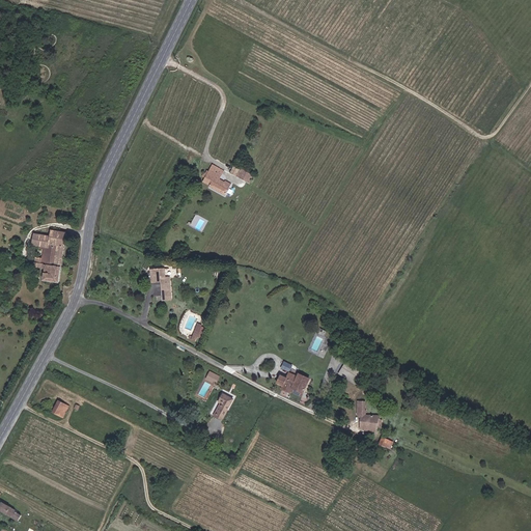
[(226,182),(225,182),(221,180),(224,171),(213,165),(208,174),(205,175),(204,177),(205,179),(203,184),(226,195),(232,185),(226,182)]
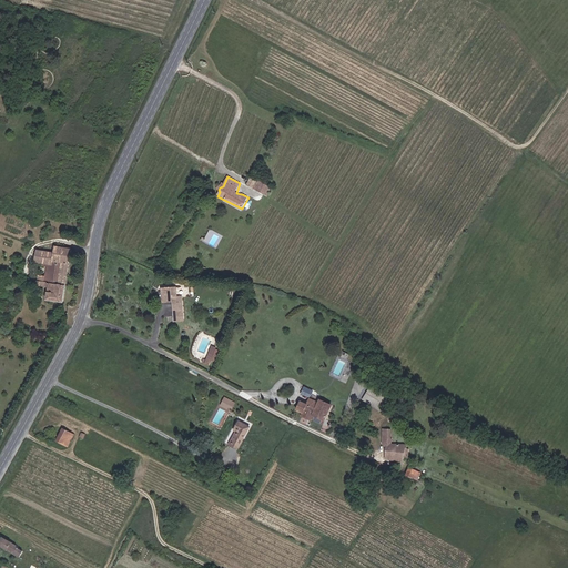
[(272,186),(263,183),(250,178),(247,185),(269,194),(272,186)]
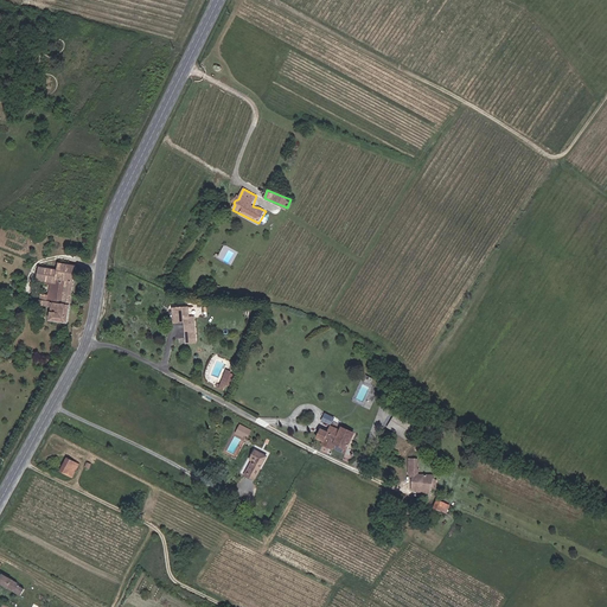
[(48,323),(68,325),(72,275),(66,274),(68,267),(57,264),(56,273),(38,269),(37,282),(44,282),(43,296),(40,295),(39,302),(38,301),(37,307),(49,310),(48,323)]
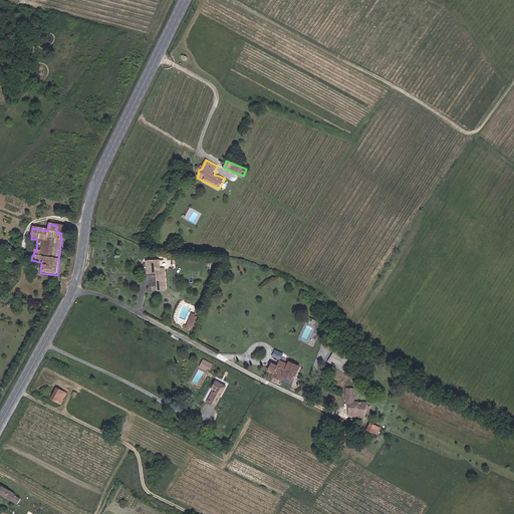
[(164,269),(160,269),(159,260),(148,260),(148,272),(155,272),(156,291),(165,290),(164,269)]
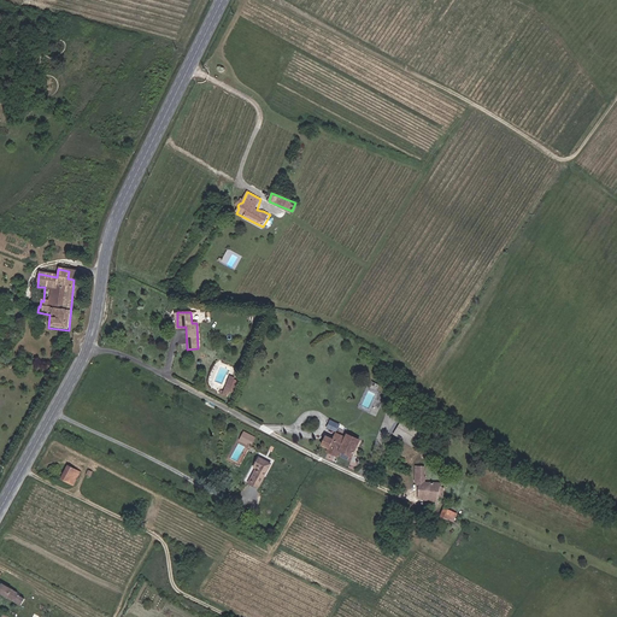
[(238,385),(235,383),(231,397),(227,395),(224,401),(231,404),(234,398),(238,399),(241,387),(238,386),(238,385)]
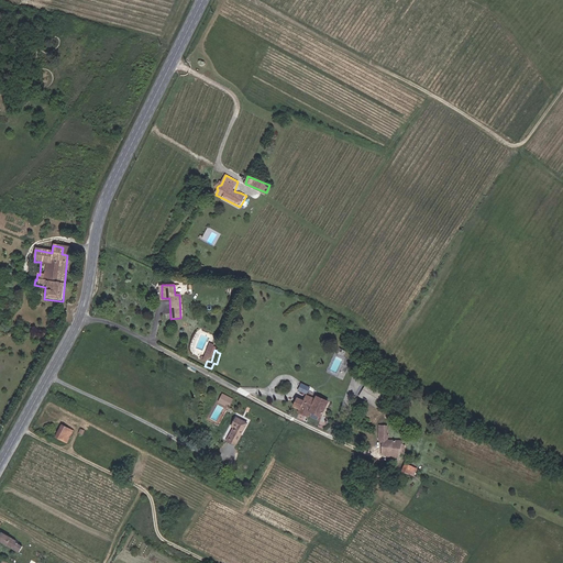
[(378,399),(383,390),(367,381),(362,390),(377,399),(378,399)]
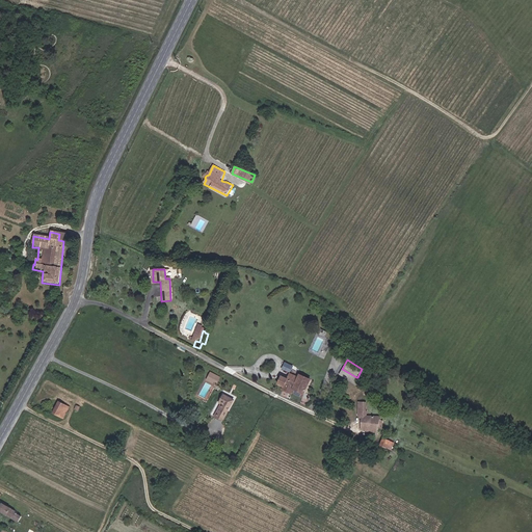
[(286,362),(283,369),(291,372),(294,365),(286,362)]
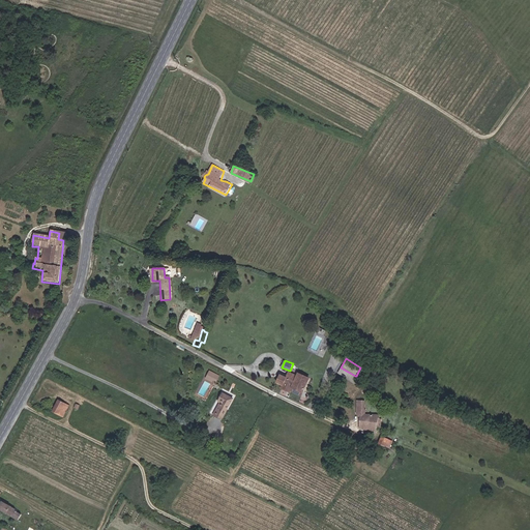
[(336,375),(352,382),(355,376),(341,367),(336,375)]
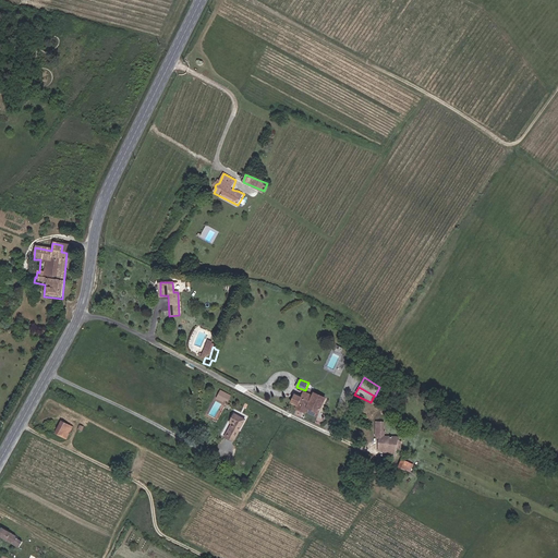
[(228,402),(231,397),(221,391),(218,397),(225,400),(228,402)]
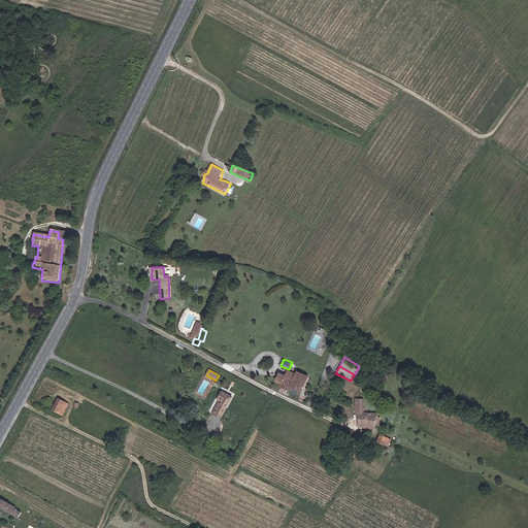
[(278,371),(274,381),(281,383),(279,386),(288,390),(288,389),(290,385),(300,390),(305,377),(295,373),(288,370),(286,374),(278,371)]
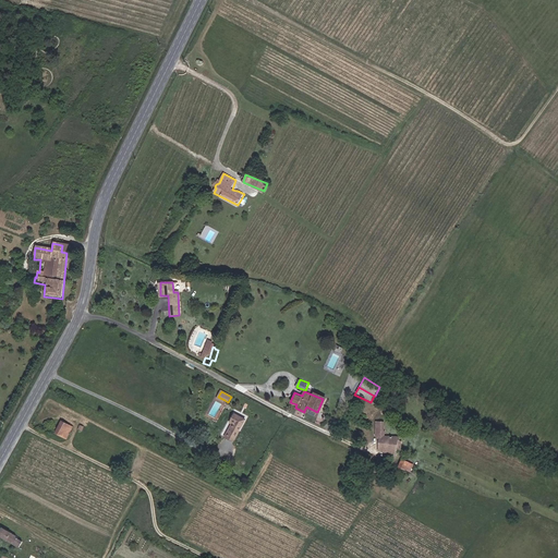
[(36,424),(57,434),(62,423),(41,412),(36,424)]
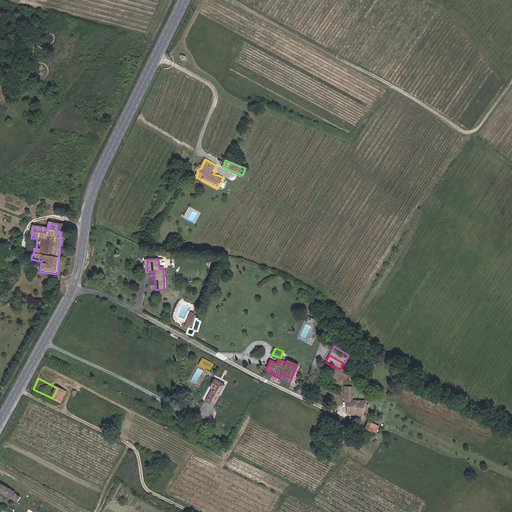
[(208,401),(214,404),(225,384),(215,379),(212,385),(216,387),(208,401)]
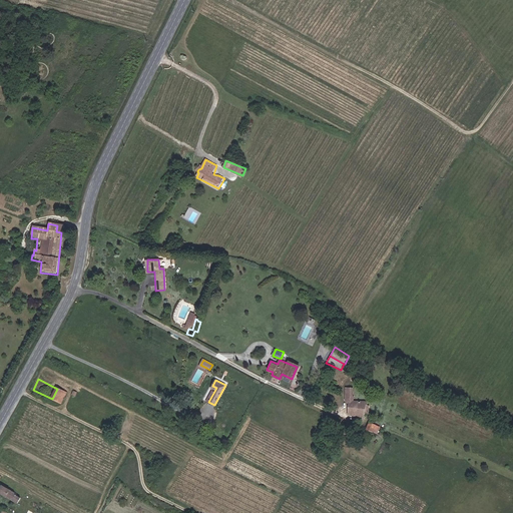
[(367,421),(367,416),(367,410),(371,410),(372,406),(359,406),(359,400),(356,400),(356,394),(351,394),(350,408),(350,421),(367,421)]
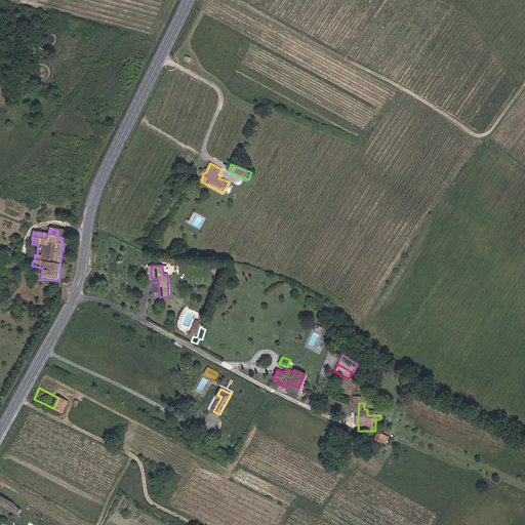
[(67,417),(62,415),(66,407),(58,404),(53,415),(65,421),(67,417)]
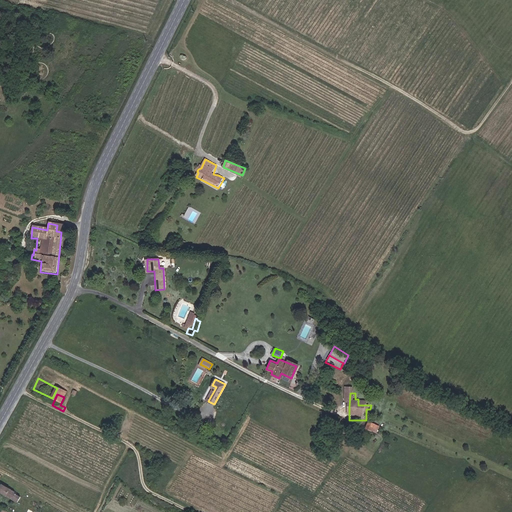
[(60,405),(65,407),(69,399),(64,397),(60,405)]
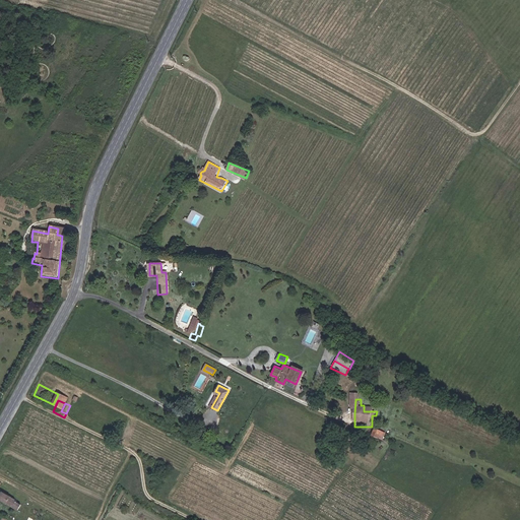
[(114,440),(121,444),(126,433),(120,431),(118,435),(116,435),(114,440)]
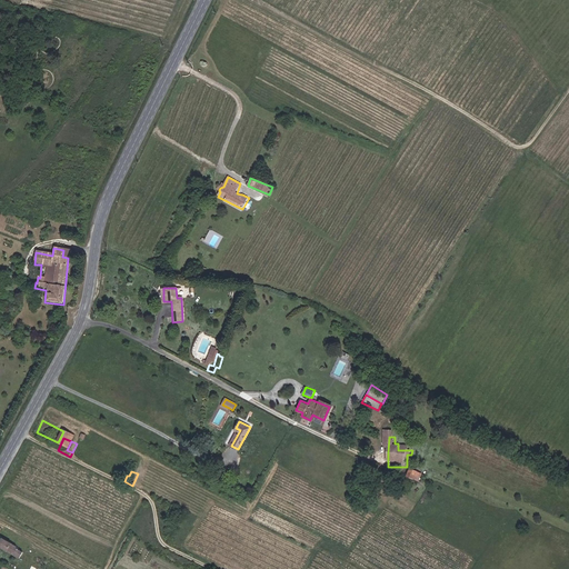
[(410,481),(416,485),(419,476),(413,475),(410,481)]
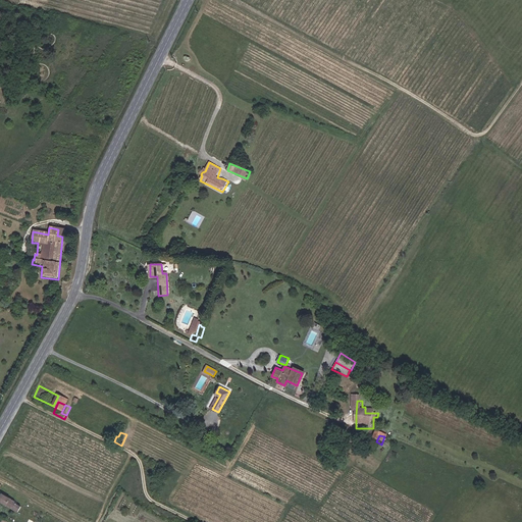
[(16,511),(16,509),(1,502),(0,504),(0,509),(17,518),(20,513),(16,511)]
